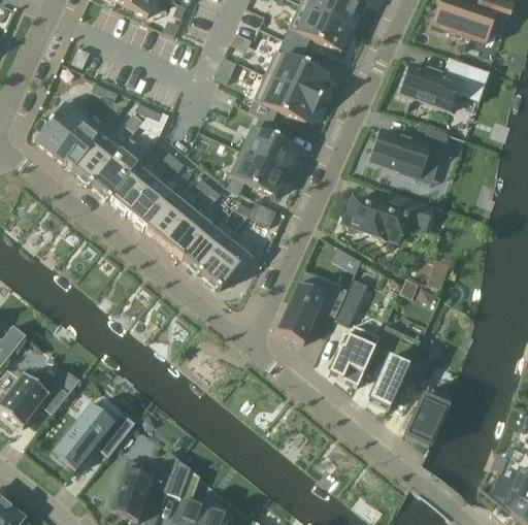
[(109,0),(146,17),(155,0),(109,0)]
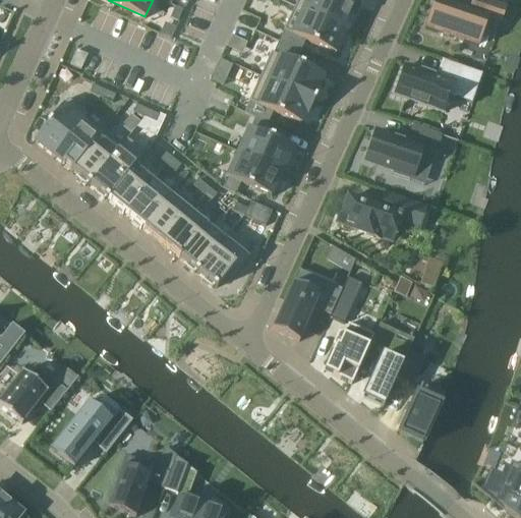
[(296,0),(294,4),(348,30),(350,24),(355,13),(353,12),(357,4),(348,0),(296,0)]
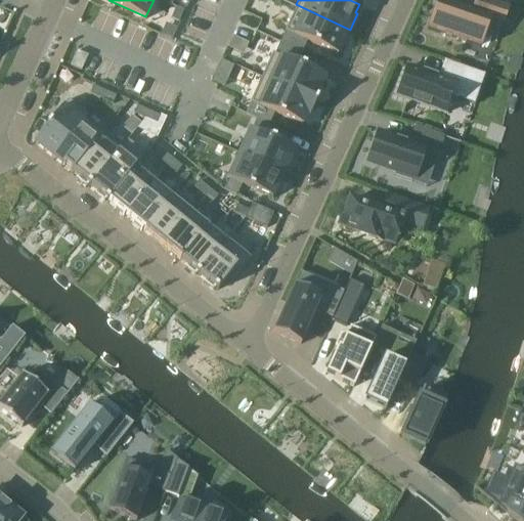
[(432,16),(429,26),(480,44),(483,35),(489,17),(504,23),(510,4),(496,0),(474,0),(471,8),(447,0),(437,0),(435,6),(432,16)]
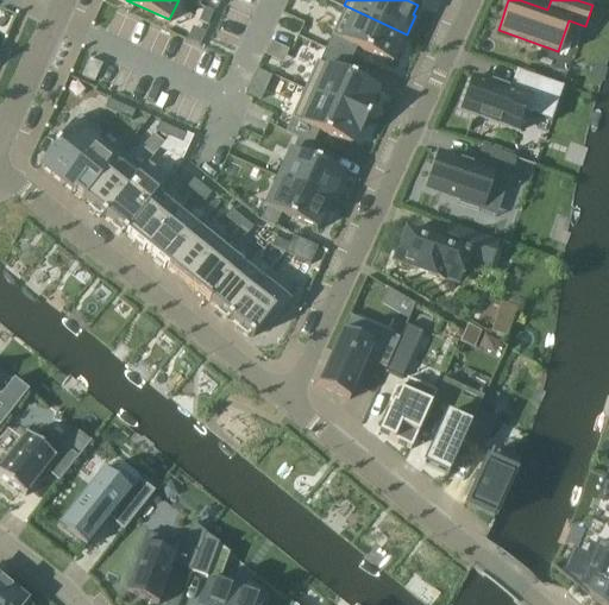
[(331,35),(325,46),(351,58),(356,45),(391,62),(396,51),(399,52),(405,39),(407,35),(344,5),(331,33),(331,35)]
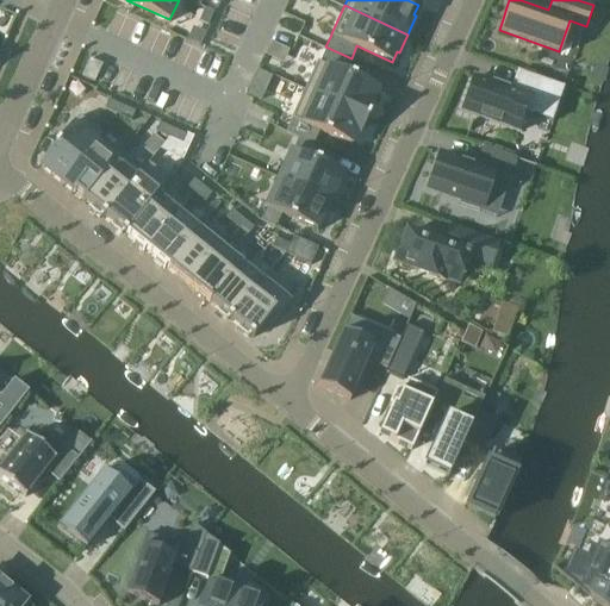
[(205,6),(199,19),(207,23),(213,10),(205,6)]
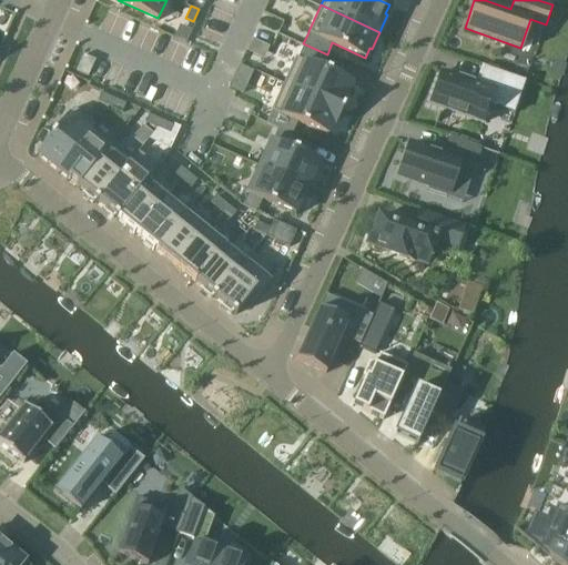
[(252,36),(246,48),(263,57),(269,43),(252,36)]
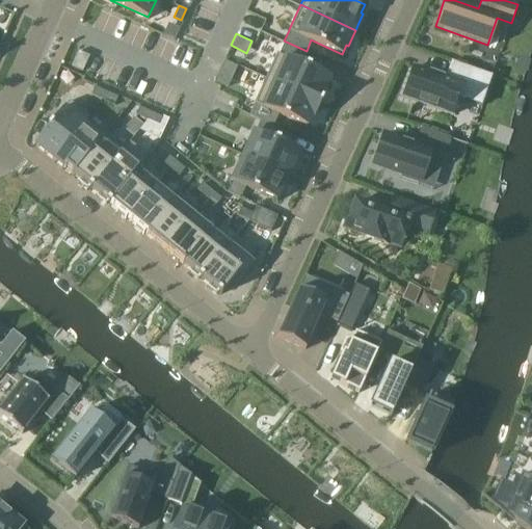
[(276,51),(265,76),(320,101),(327,85),(325,84),(329,75),(301,62),(307,51),(284,41),(280,52),(276,51)]
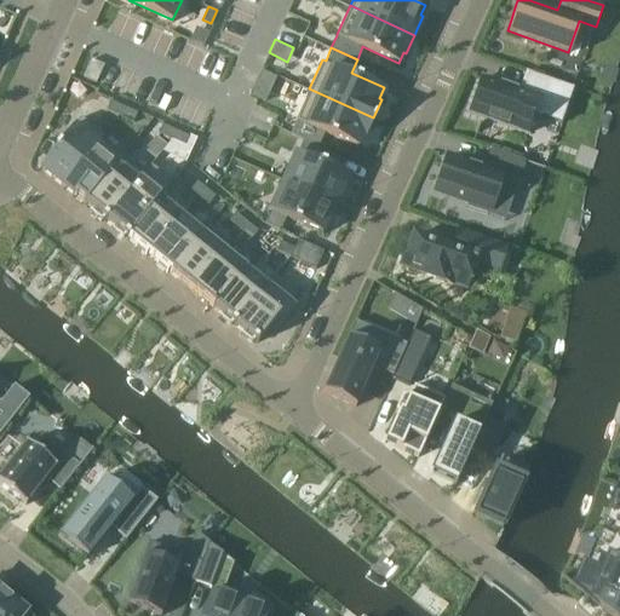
[(91,57),(82,75),(96,81),(104,63),(91,57)]
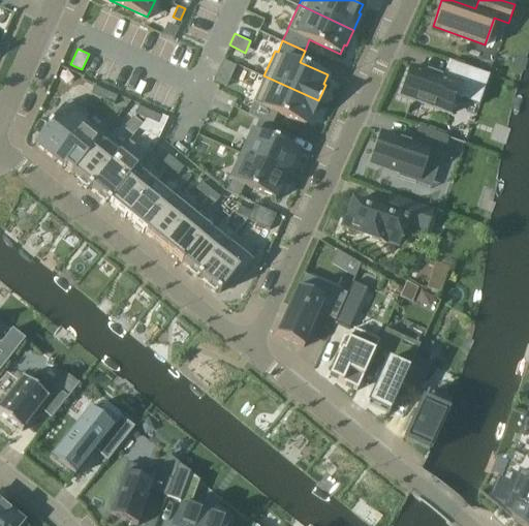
[(214,80),(225,85),(236,64),(223,59),(214,80)]
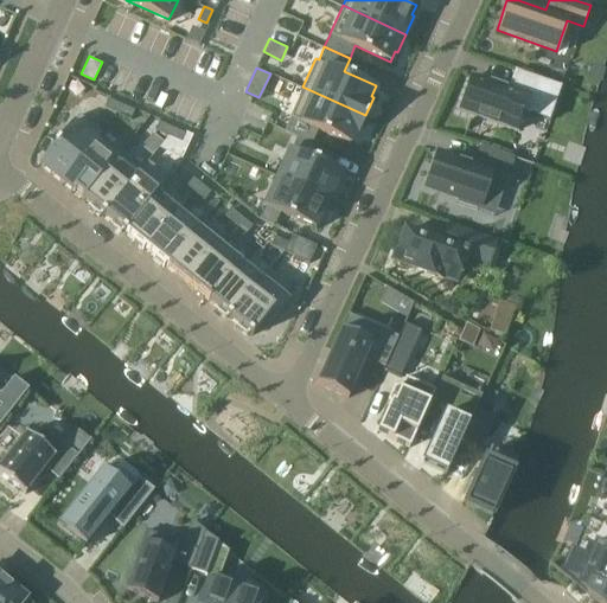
[(472,75),(460,108),(518,128),(525,108),(551,117),(563,83),(516,68),(509,88),(504,85),(491,81),(490,81),(472,75)]
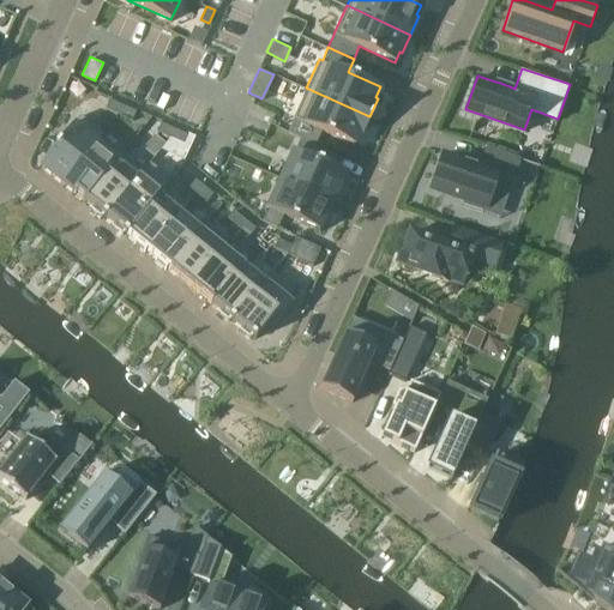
[(295,118),(289,131),(300,136),(315,143),(321,130),(354,144),(359,134),(361,136),(369,116),(306,88),(293,116),(295,118)]
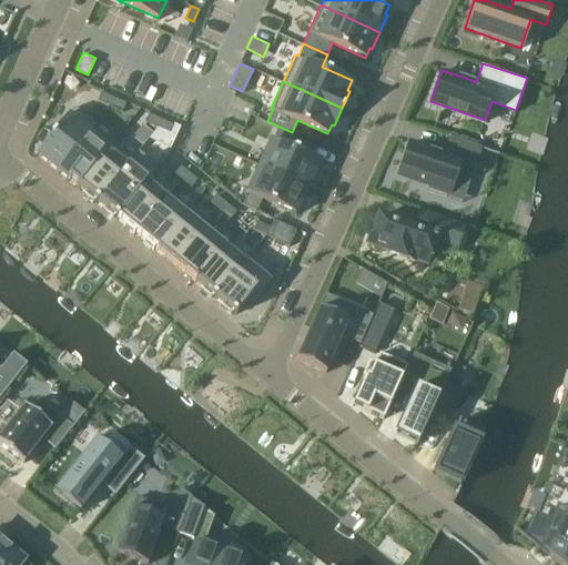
[(101,90),(98,99),(110,104),(113,97),(101,90)]
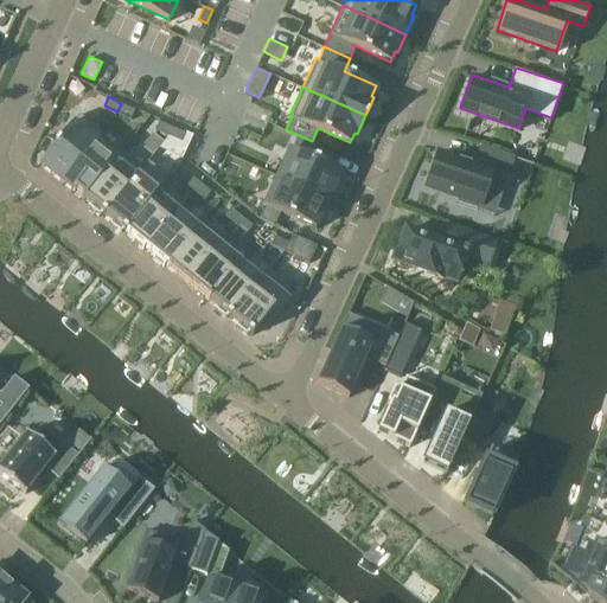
[(121,103),(117,111),(131,117),(134,109),(121,103)]
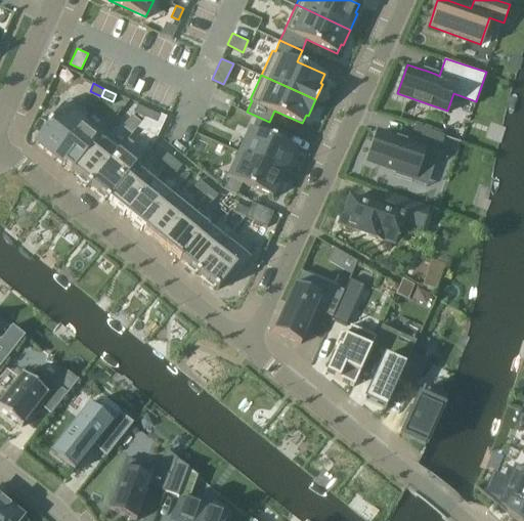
[(46,124),(34,139),(53,155),(84,117),(85,118),(88,114),(68,97),(49,121),(49,120),(46,124)]
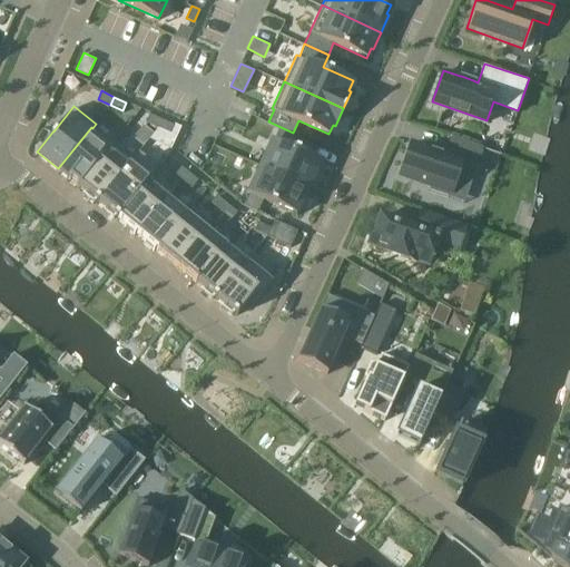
[(149,113),(146,120),(158,127),(161,118),(149,113)]
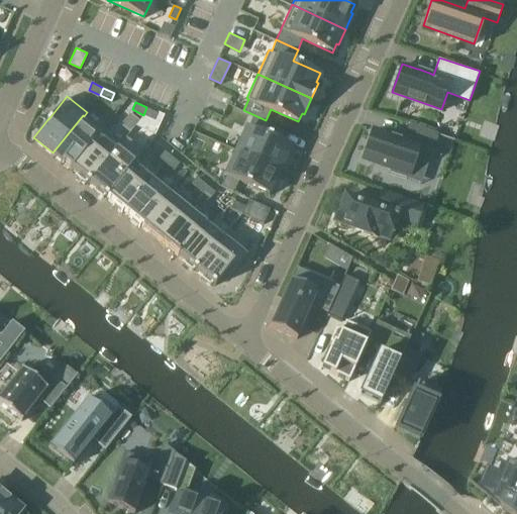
[(146,107),(143,115),(154,120),(158,112),(146,107)]
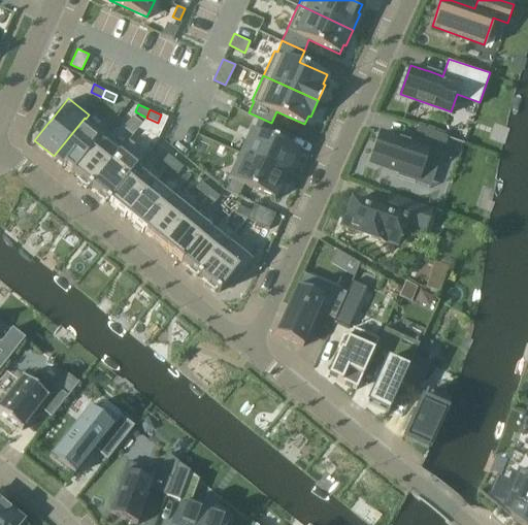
[(253,128),(241,153),(288,173),(290,168),(289,168),(294,158),(293,157),(296,148),(266,134),(271,123),(258,117),(253,128)]
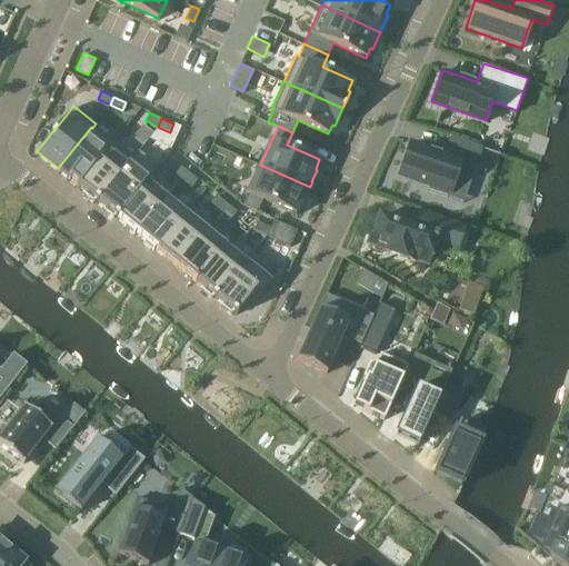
[(91,127),(58,168),(68,176),(68,177),(77,185),(78,185),(111,144),(92,128),(91,127)]
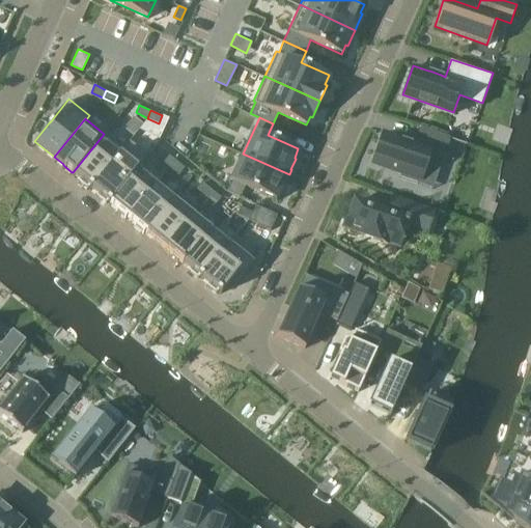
[(375,156),(373,162),(376,163),(400,171),(398,175),(417,183),(419,177),(420,178),(422,170),(431,173),(439,154),(444,155),(450,137),(450,136),(420,126),(414,143),(412,142),(412,141),(400,138),(383,132),(375,155),(375,156)]
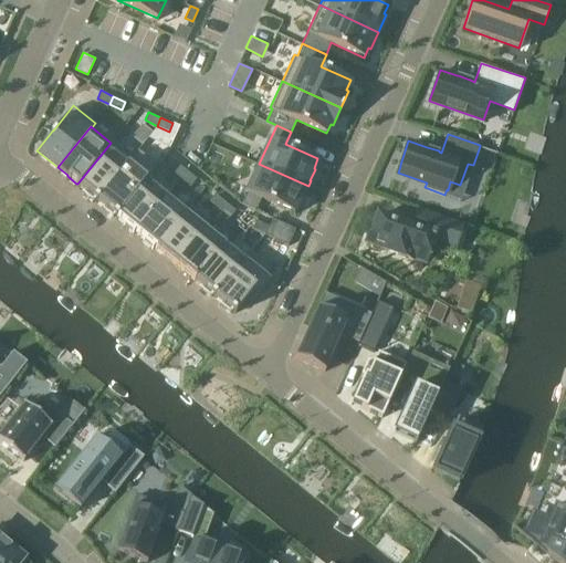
[(111,143),(77,184),(84,189),(82,191),(93,200),(94,198),(96,200),(96,199),(129,158),(111,143)]
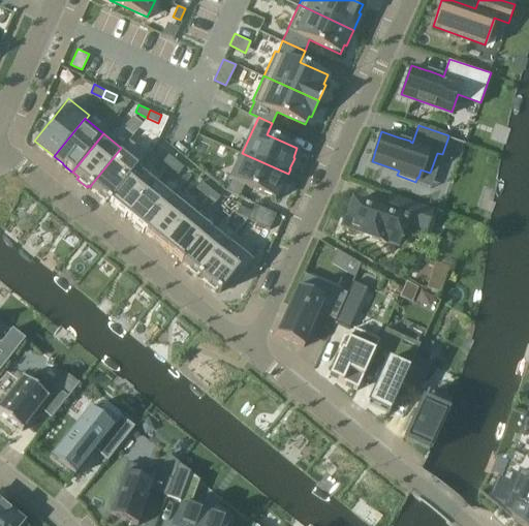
[(121,148),(90,186),(97,191),(95,193),(105,202),(106,200),(109,202),(109,200),(139,162),(147,154),(128,138),(121,148)]
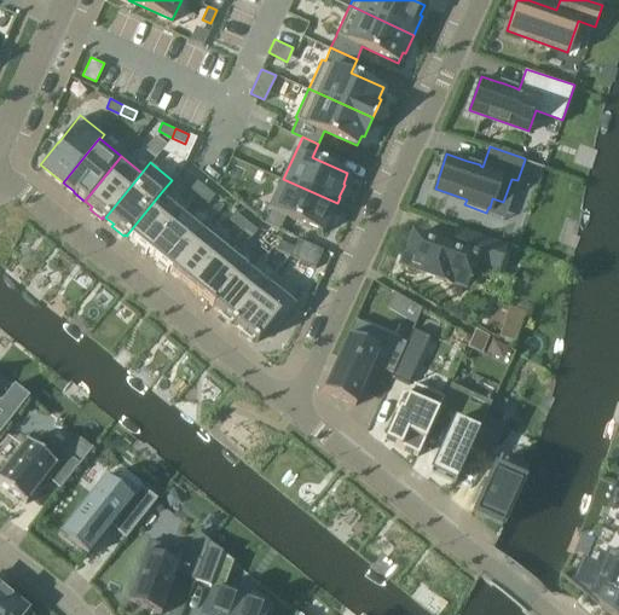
[(192,175),(186,183),(197,192),(203,185),(192,175)]
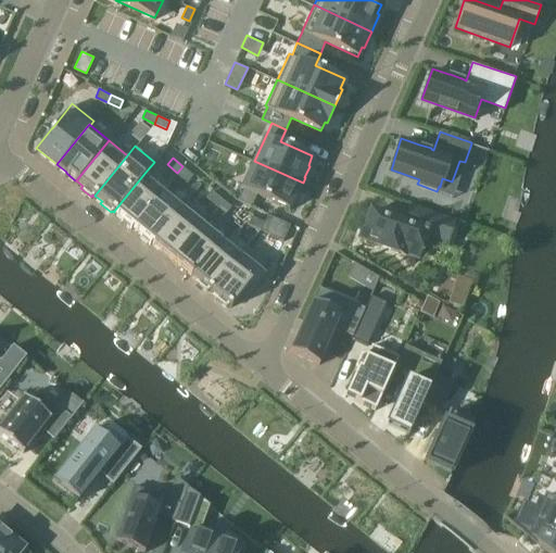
[(243,187),(238,199),(251,205),(256,193),(289,208),(293,198),(294,199),(300,188),(301,188),(303,183),(254,161),(242,187),(243,187)]
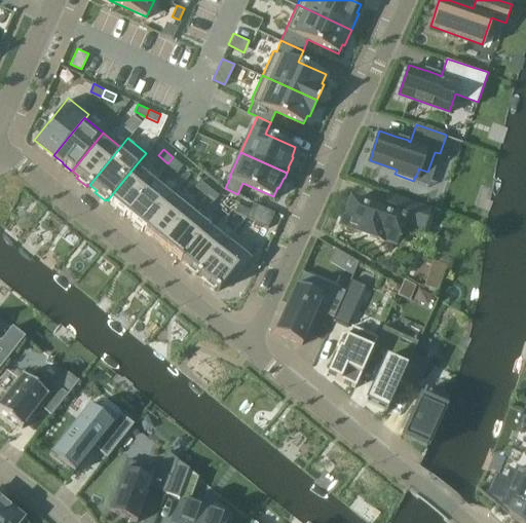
[(173,157),(167,163),(177,172),(183,164),(173,157)]
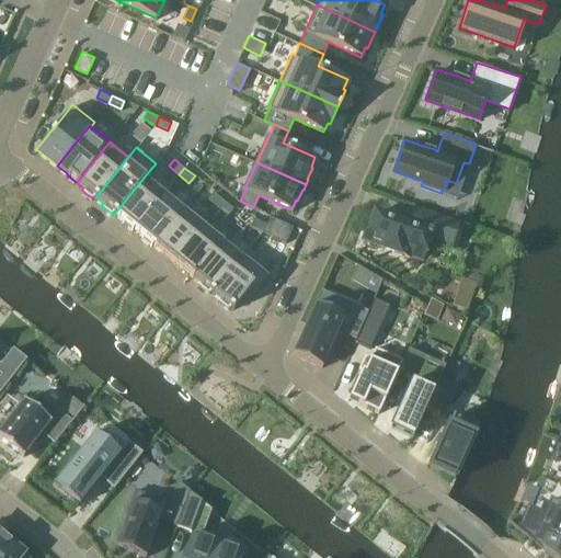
[(148,172),(115,213),(123,219),(122,221),(132,229),(133,228),(135,229),(164,192),(165,193),(169,189),(148,172)]
